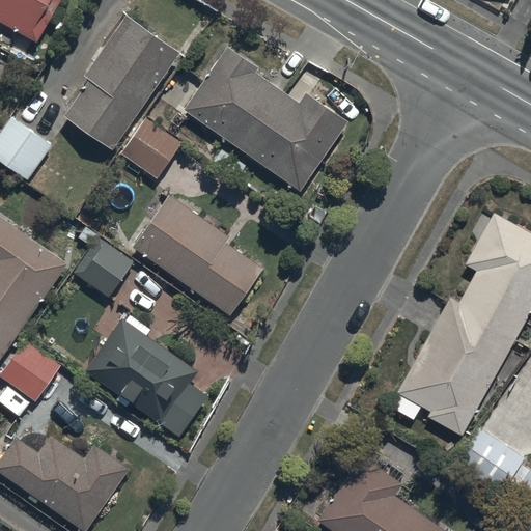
[(58,0),(0,0),(0,23),(34,44),(58,0)]
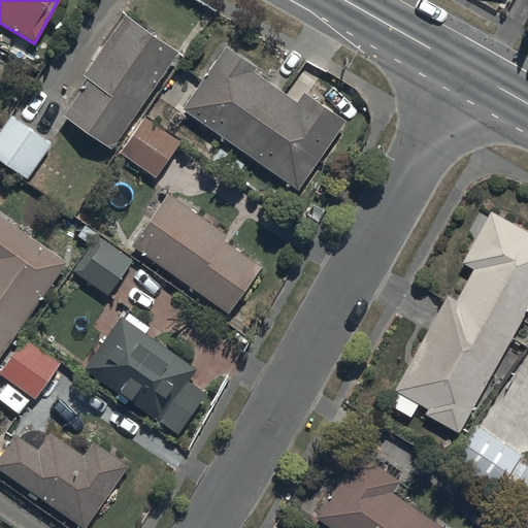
[(178,52),(124,12),(79,74),(88,80),(63,114),(110,147),(178,52)]
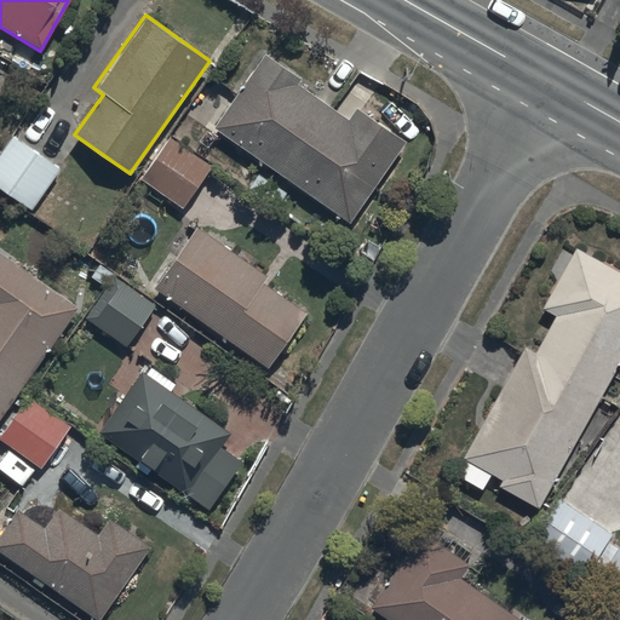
[(264,53),(212,127),(349,224),(406,143),(356,108),(348,119),(298,84),(300,80),(264,53)]
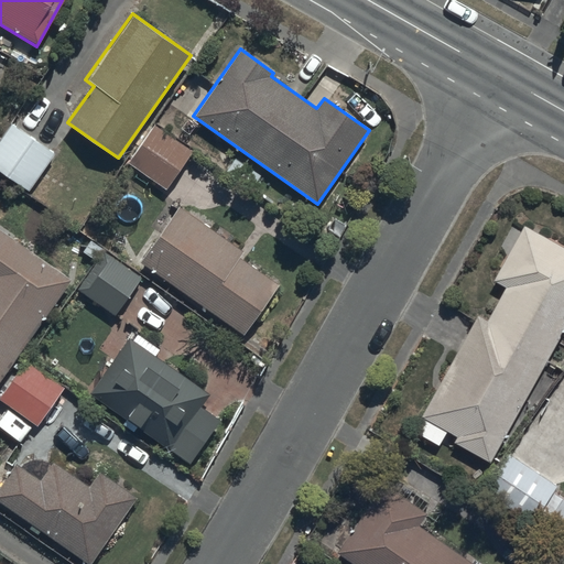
[(9,121),(0,134),(0,172),(26,191),(53,152),(9,121)]
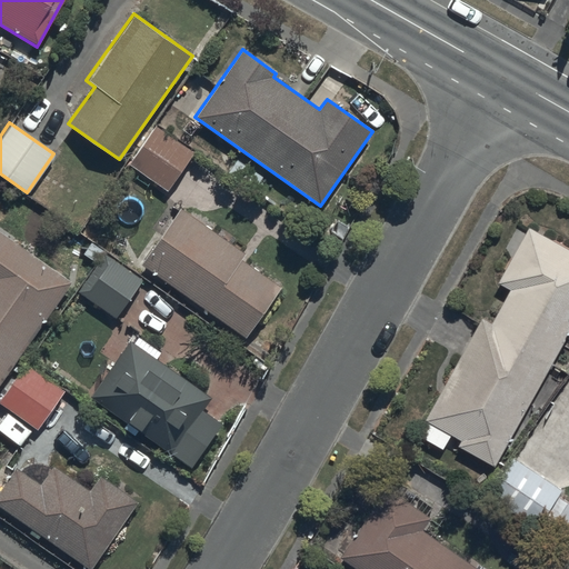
[(155,125),(128,163),(168,191),(195,152),(155,125)]
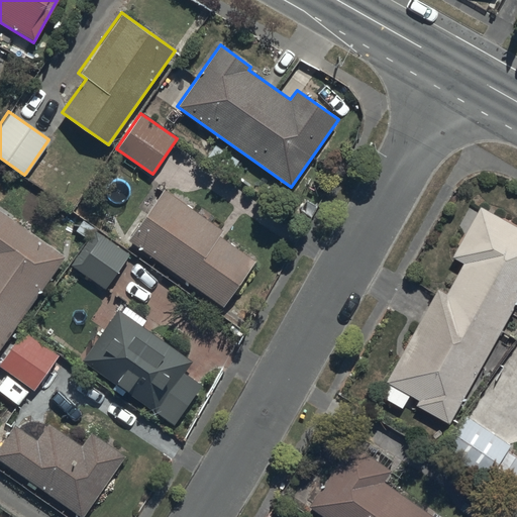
[(166,189),(128,239),(223,307),(256,261),(220,234),(224,230),(166,189)]
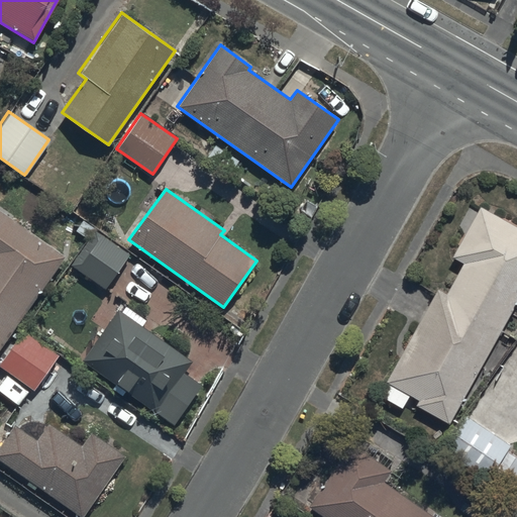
[(516,228),(479,207),(451,256),(462,263),(445,294),(437,290),(378,396),(400,409),(408,395),(418,401),(416,404),(448,422),(516,298),(516,228)]
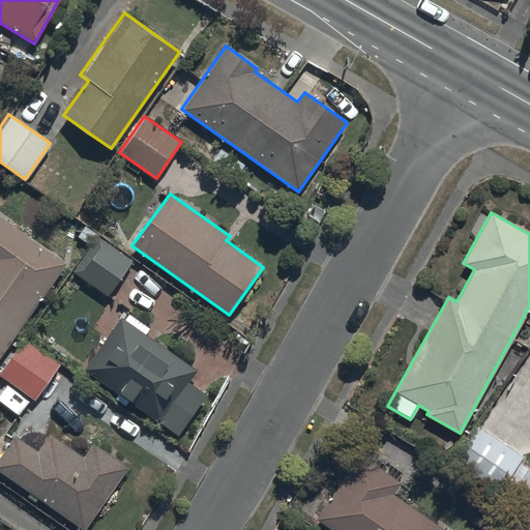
[(0,354),(65,262),(0,216),(0,354)]
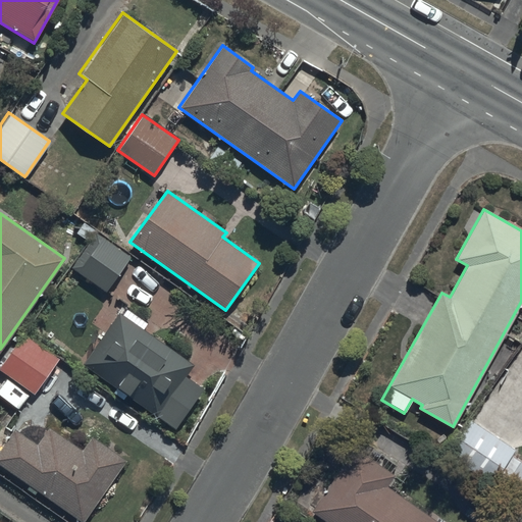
[(97,231),(72,267),(106,291),(131,256),(97,231)]
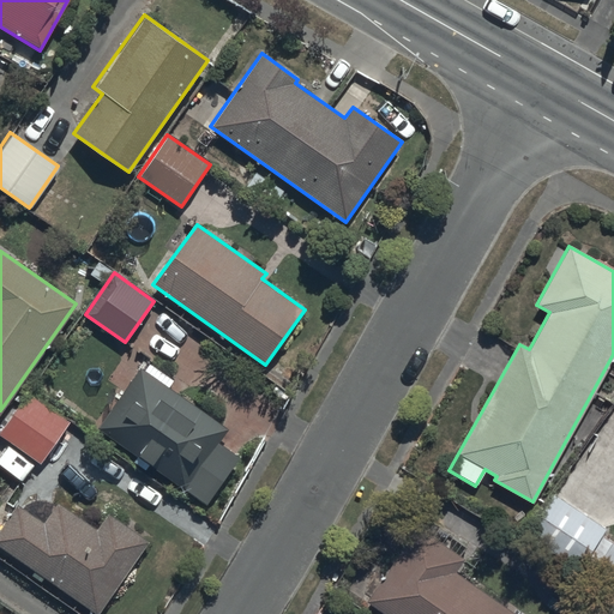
[(230,428),(170,386),(175,380),(150,363),(145,369),(140,366),(97,427),(206,504),(240,456),(221,441),(230,428)]
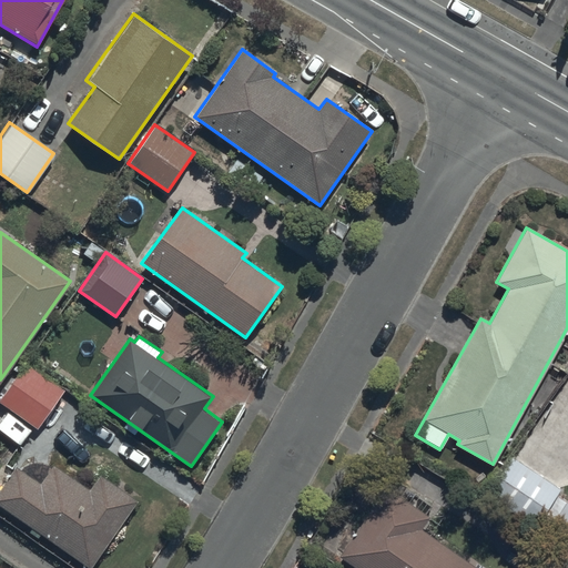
[(26,364),(0,398),(0,401),(37,427),(63,391),(26,364)]
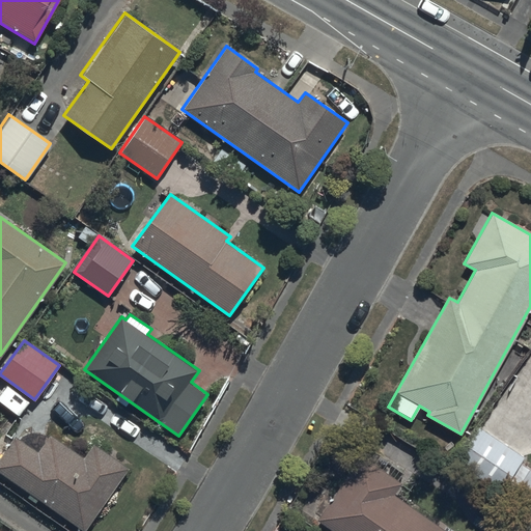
[(475,425),(451,462),(500,494),(504,486),(524,499),(530,487),(530,470),(521,464),(524,457),(475,425)]
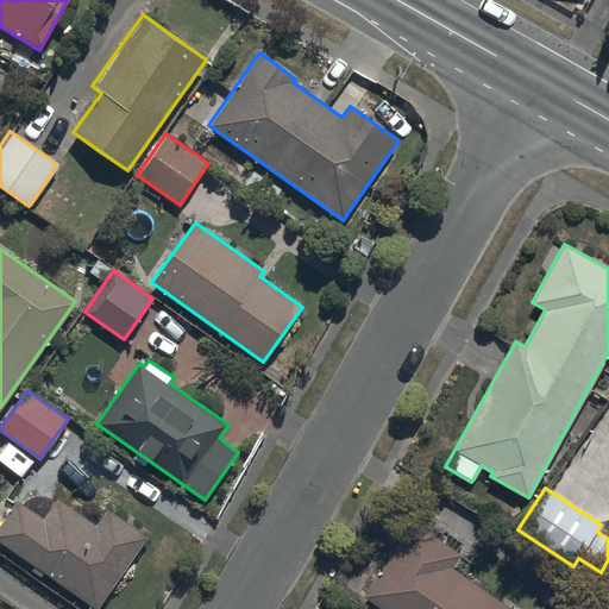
[(19,500),(0,526),(0,540),(98,608),(146,537),(106,509),(96,523),(60,498),(45,519),(19,500)]
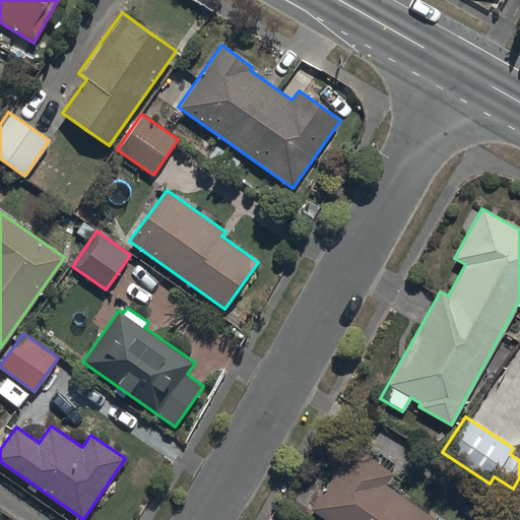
[(352,446),(310,508),(327,519),(438,519),(386,484),(393,474),(352,446)]
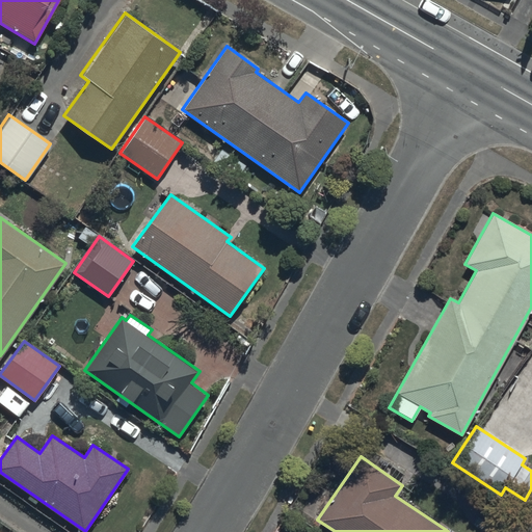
[(511,531),(531,531),(531,517),(523,512),(511,531)]
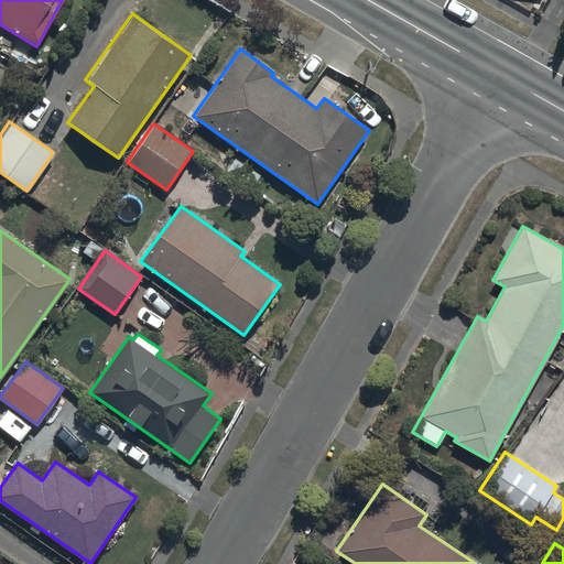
All buildings are outlined.
